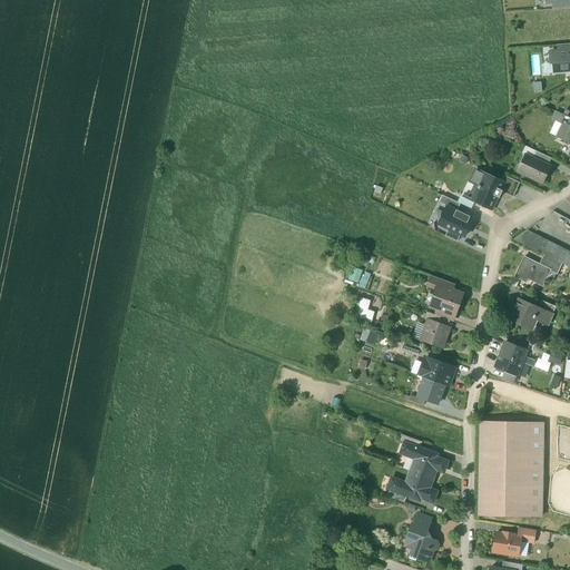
[(558,51),(550,51),(551,64),(553,64),(554,72),(569,71),(569,43),(558,46),(558,51)]
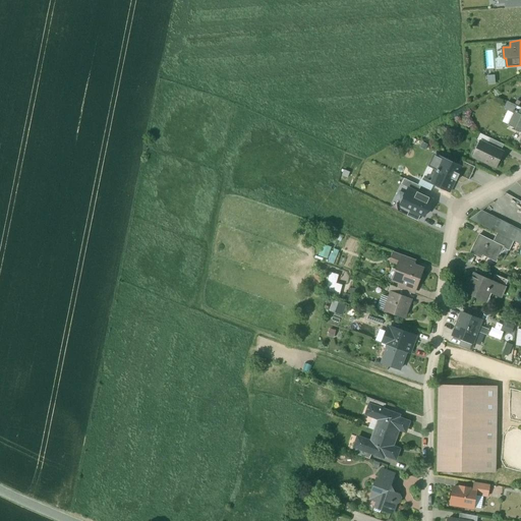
[(495,75),(487,75),(487,83),(496,82),(495,75)]
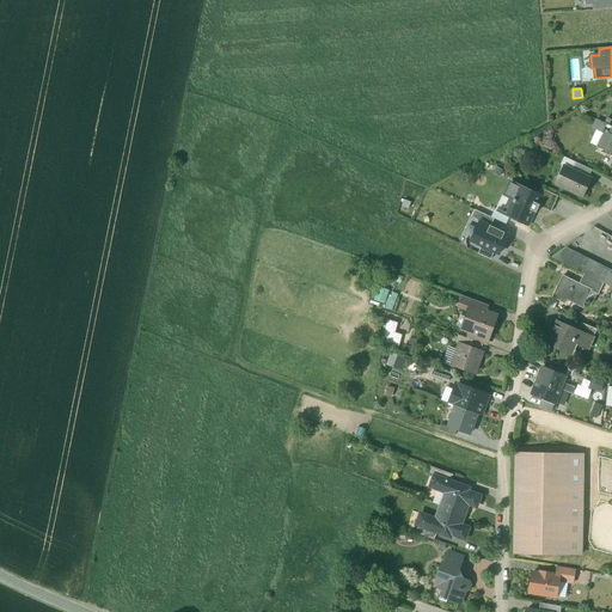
[(592,170),(576,163),(573,171),(588,178),(592,170)]
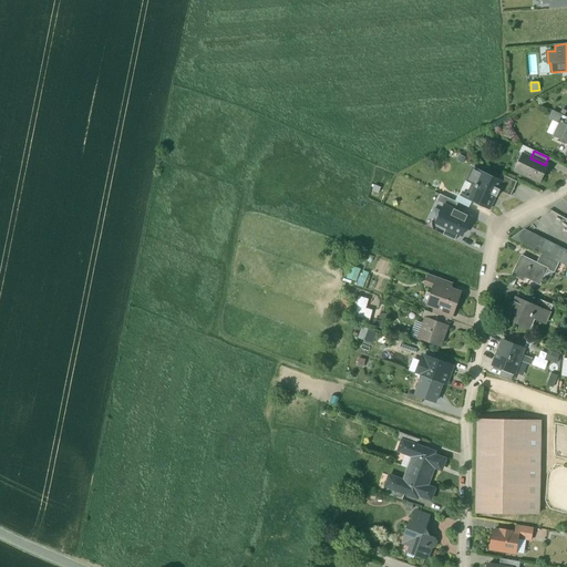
[(531,158),(526,156),(518,173),(539,183),(547,166),(545,165),(531,158)]
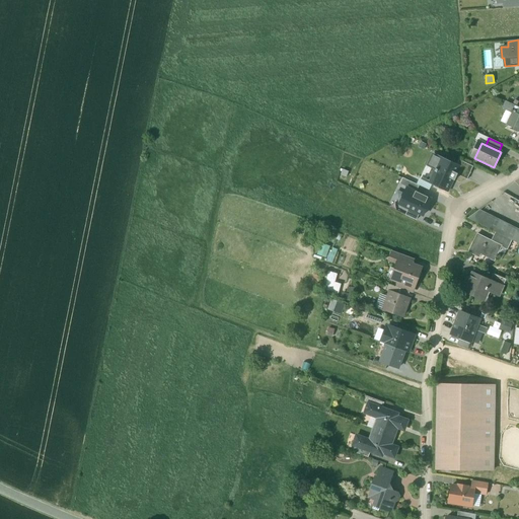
[(457,166),(434,155),(429,166),(436,169),(436,170),(437,170),(431,183),(448,192),(453,179),(454,179),(457,174),(456,174),(459,167),(457,166)]
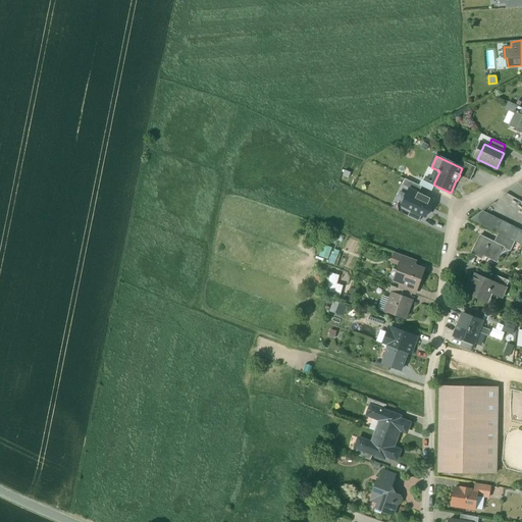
[(460,175),(470,180),(476,167),(462,161),(460,167),(462,168),(459,175),(460,175)]
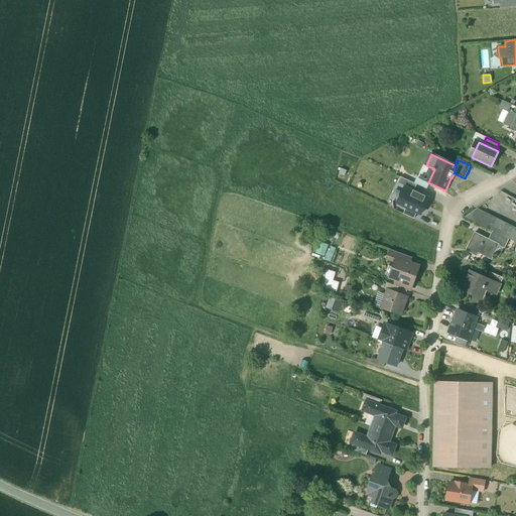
[(405,187),(414,191),(417,185),(401,177),(398,183),(405,187)]
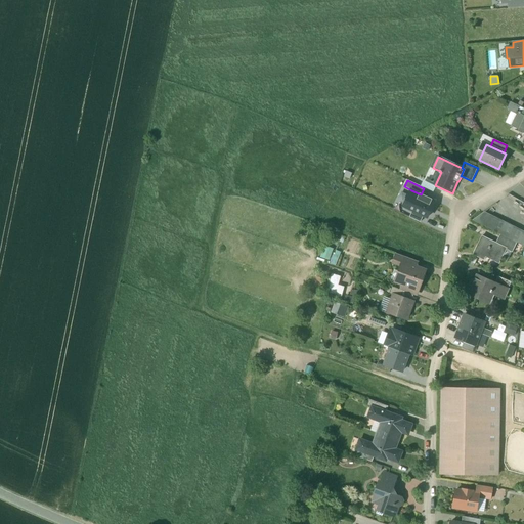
[(424,216),(428,218),(435,202),(421,194),(411,190),(403,207),(412,211),(424,216)]
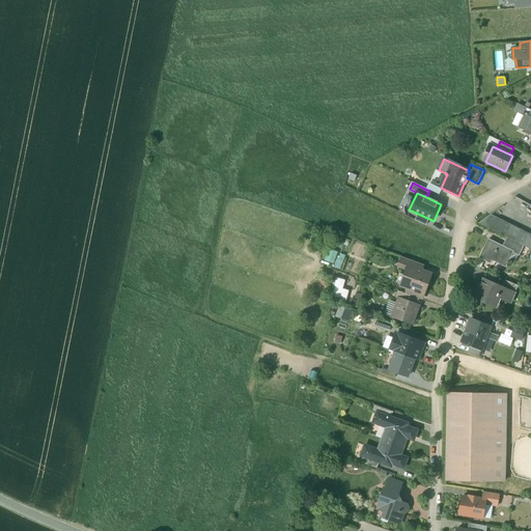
[(429,219),(418,214),(415,220),(426,226),(429,219)]
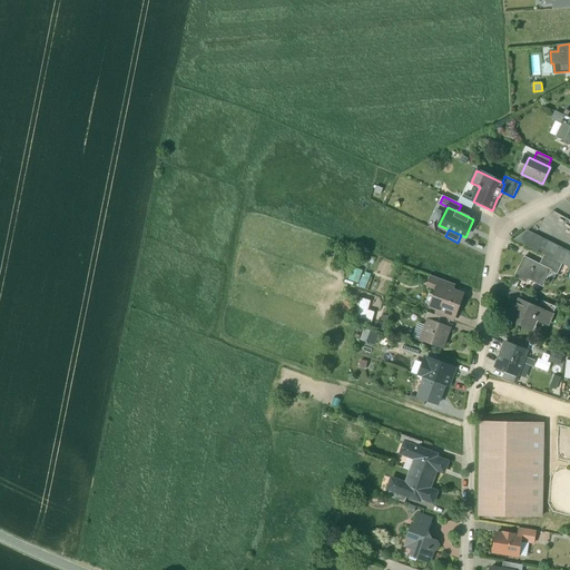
[(569,253),(534,236),(528,247),(544,256),(561,264),(569,268),(569,253)]
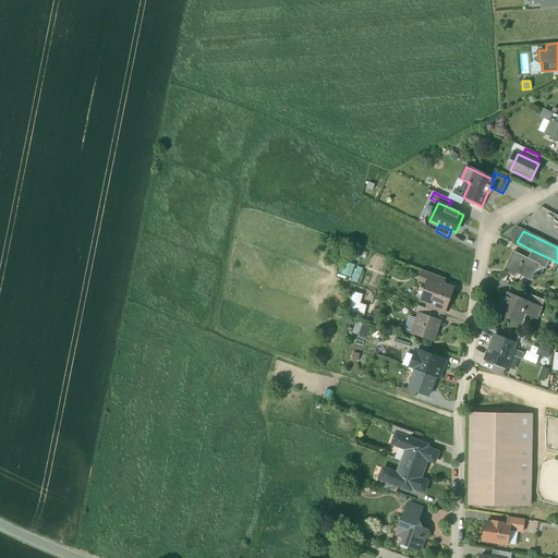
[(549,258),(533,251),(529,259),(540,265),(545,268),(549,258)]
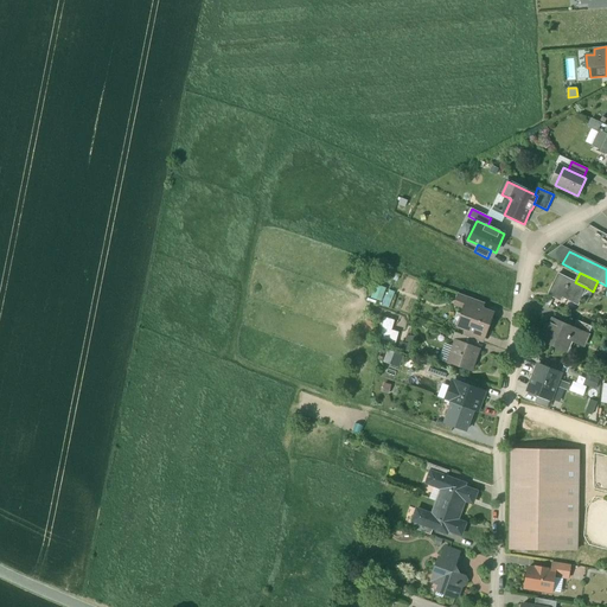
[(575,282),(558,274),(548,295),(561,301),(564,294),(580,301),(587,288),(575,282)]
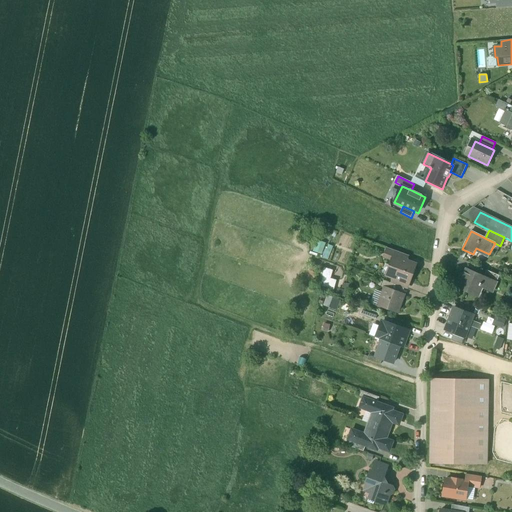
[(403,254),(387,248),(384,257),(392,260),(393,257),(401,260),(403,254)]
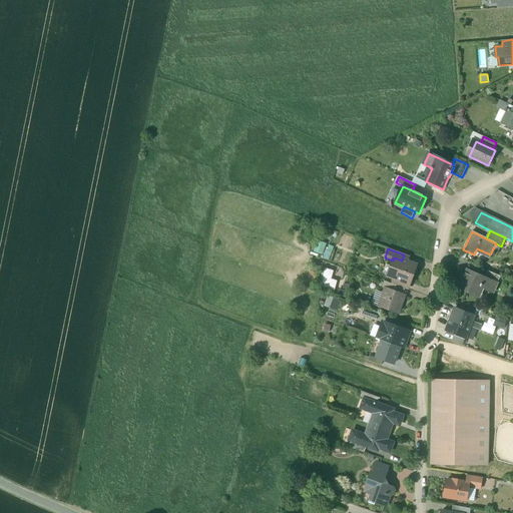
[(402,261),(394,258),(393,261),(387,276),(395,279),(407,284),(409,284),(412,275),(413,275),(416,266),(402,261)]
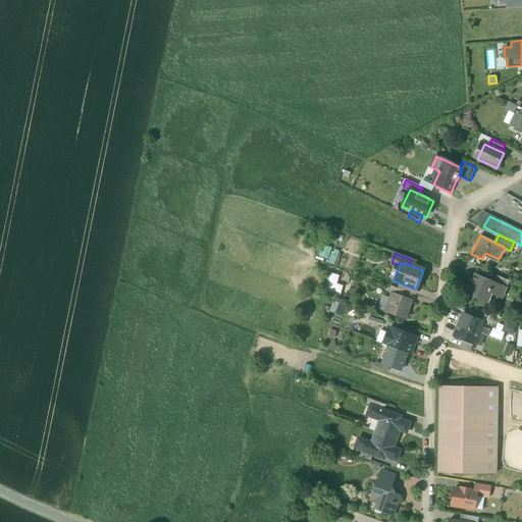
[(336,283),(340,275),(332,273),(329,281),(336,283)]
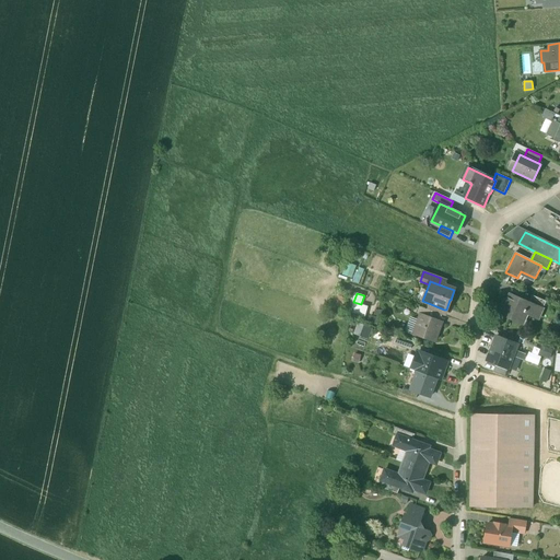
[(529,303),(510,294),(501,315),(521,324),(526,312),(539,317),(544,308),(529,303)]
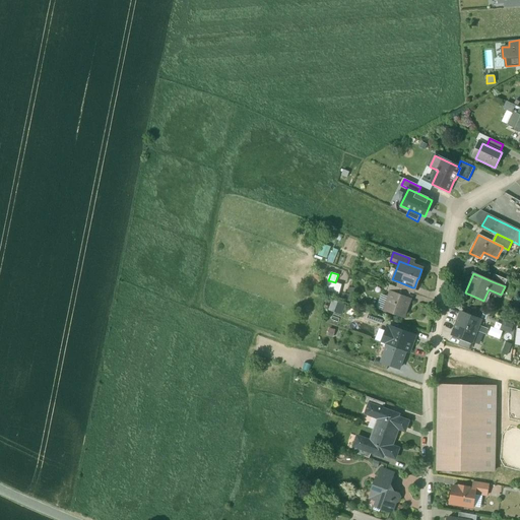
[(507,280),(495,274),(492,281),(505,286),(507,280)]
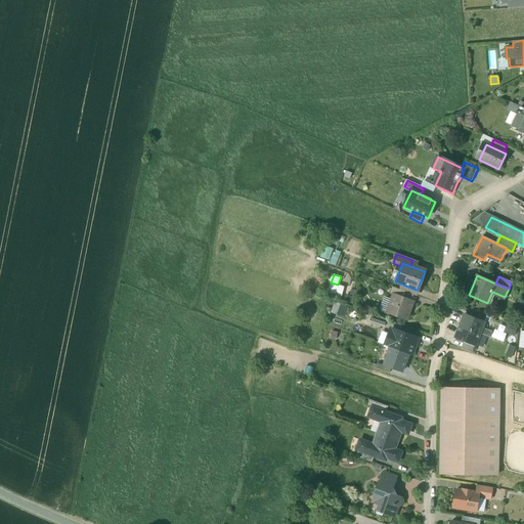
[(416,290),(403,285),(401,291),(404,292),(413,295),(416,290)]
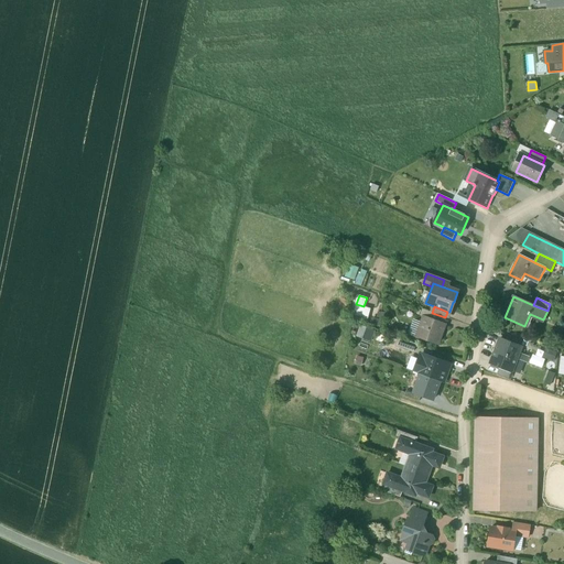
[(432,313),(425,311),(423,317),(433,321),(435,314),(432,313)]
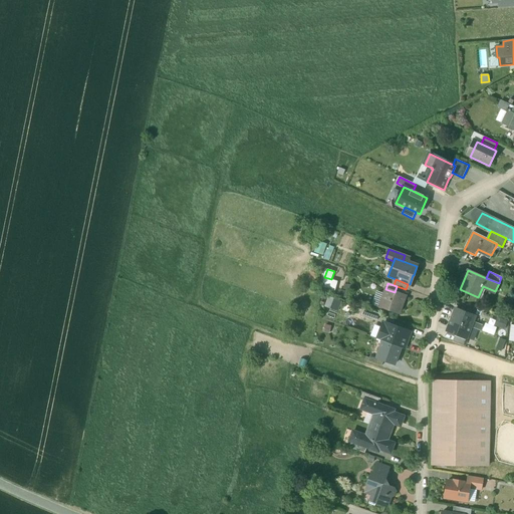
[(406,289),(397,286),(395,292),(404,295),(406,289)]
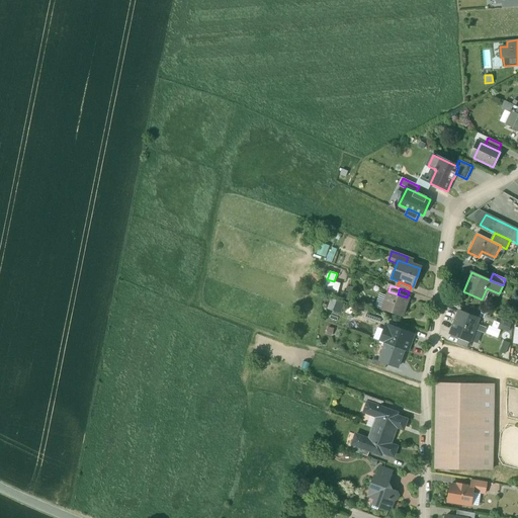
[(398,294),(389,291),(382,309),(403,317),(409,298),(407,297),(398,294)]
